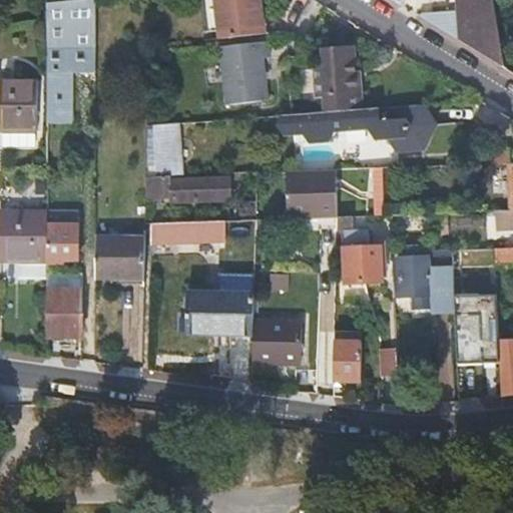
[(78,74),(96,74),(96,0),(77,0),(48,3),(48,23),(48,107),(74,107),(74,74),(78,74)]
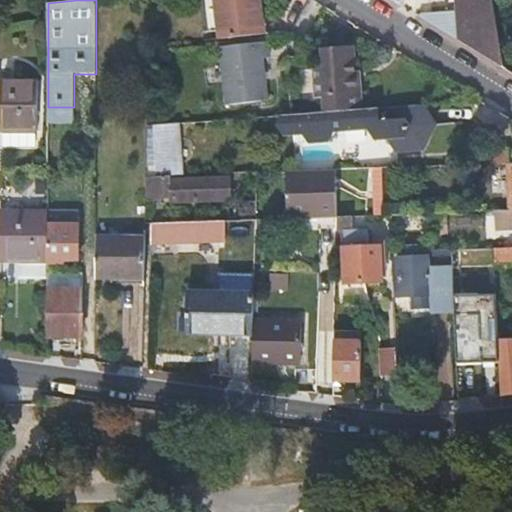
[(260,0),(215,0),(220,39),(264,34),(260,0)]
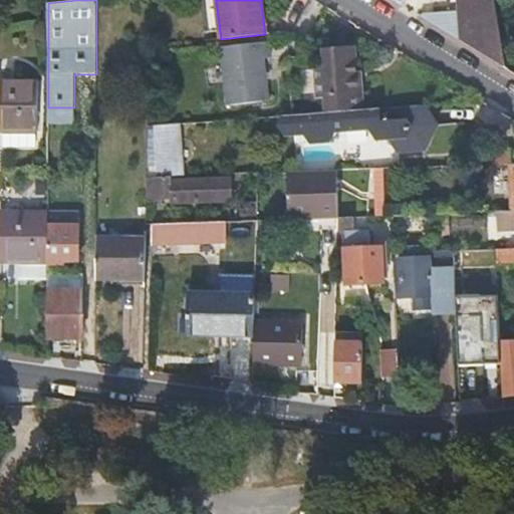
[(391,0),(404,8),(406,0),(458,0),(461,12),(433,19),(430,24),(505,70),(494,0),(391,0)]
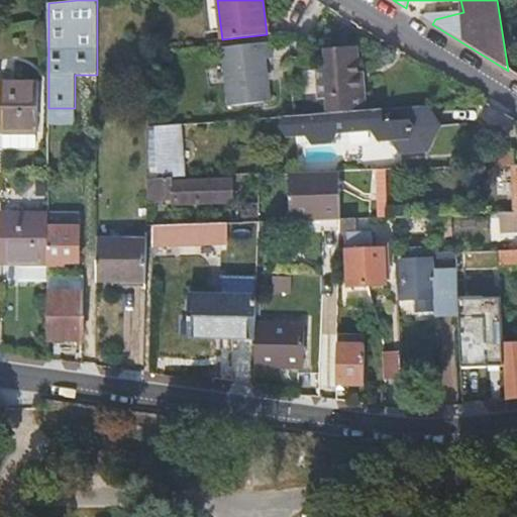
[(272,42),(224,45),(229,105),(272,101),(268,59),(274,59),(272,42)]
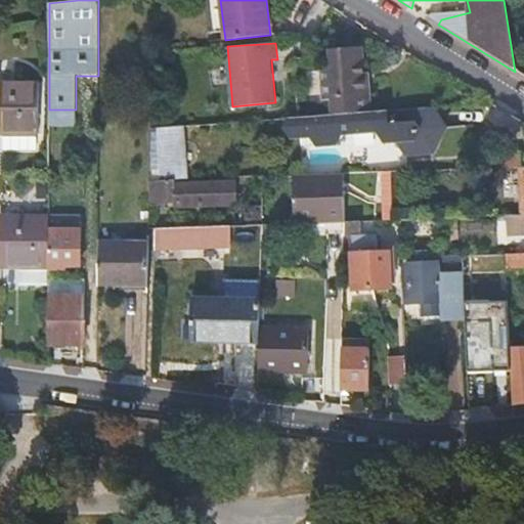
[(334,100),(335,116),(373,113),(370,80),(366,80),(365,74),(363,48),(332,51),(334,69),(324,70),(328,101),(334,100)]
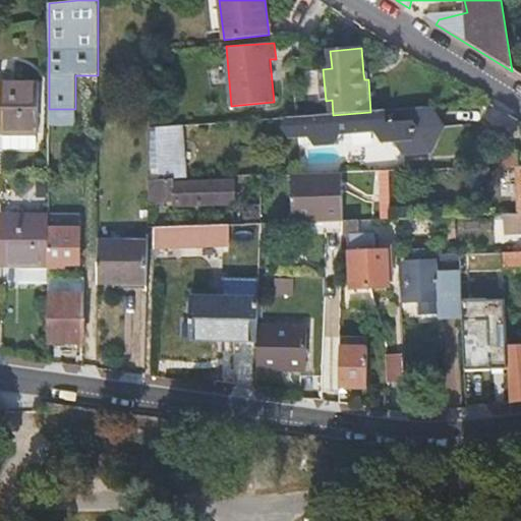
[(0,133),(38,134),(37,82),(0,81),(0,133)]
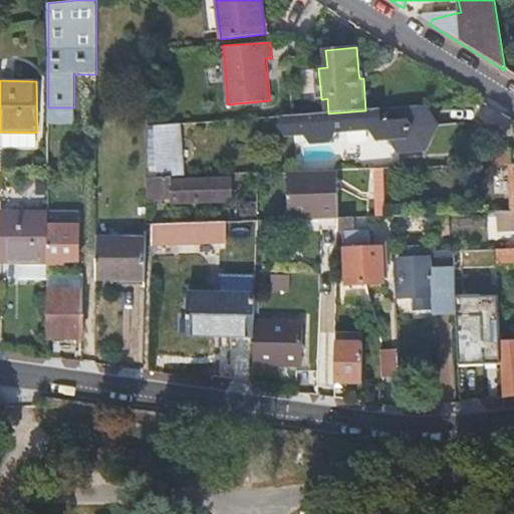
[(294,115),(286,116),(281,125),(288,135),(304,134),(311,143),(330,142),(336,133),(370,129),(371,133),(369,133),(372,143),(388,142),(401,151),(425,150),(436,125),(422,106),(365,110),(328,113),(294,115)]
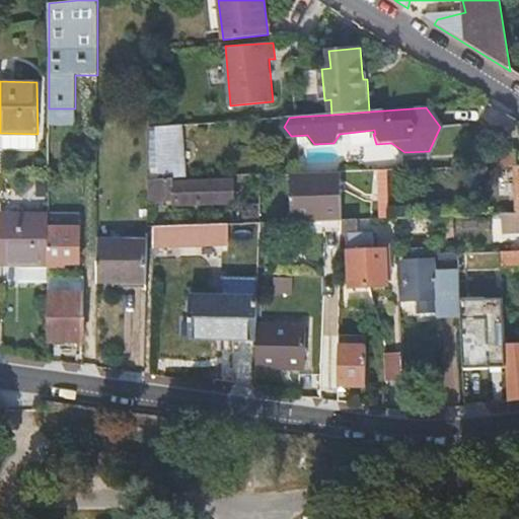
[(75,108),(49,108),(49,175),(79,175),(79,108),(75,108)]
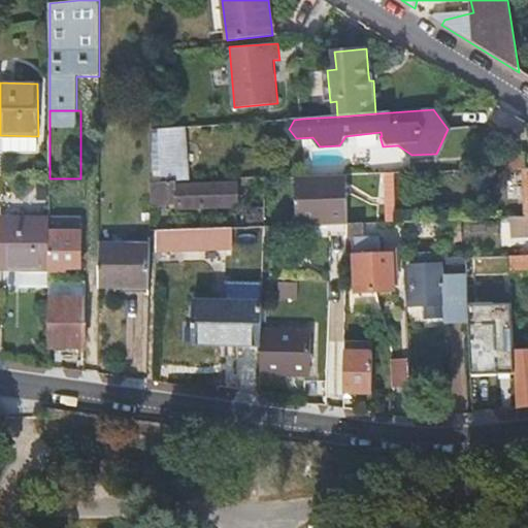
[(176,183),(189,183),(189,169),(177,164),(177,149),(187,142),(186,128),(159,130),(162,184),(176,183)]
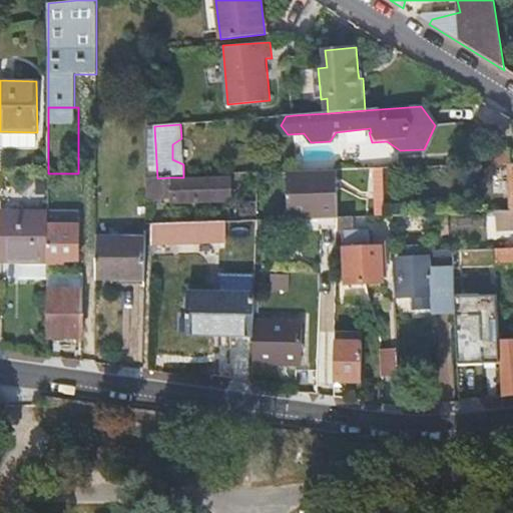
[(172,159),(183,164),(181,138),(172,144),(172,159)]
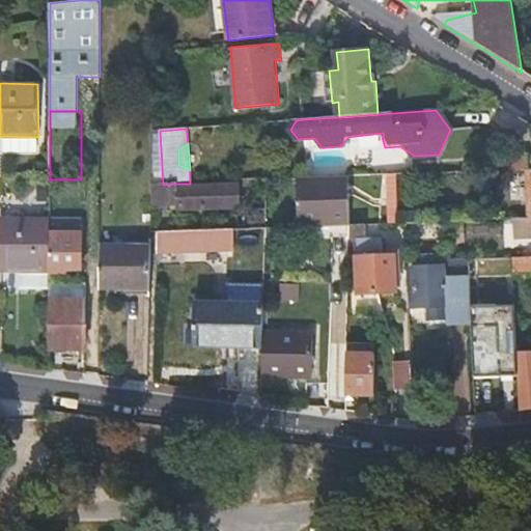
[(507,171),(528,170),(528,156),(506,157),(507,171)]
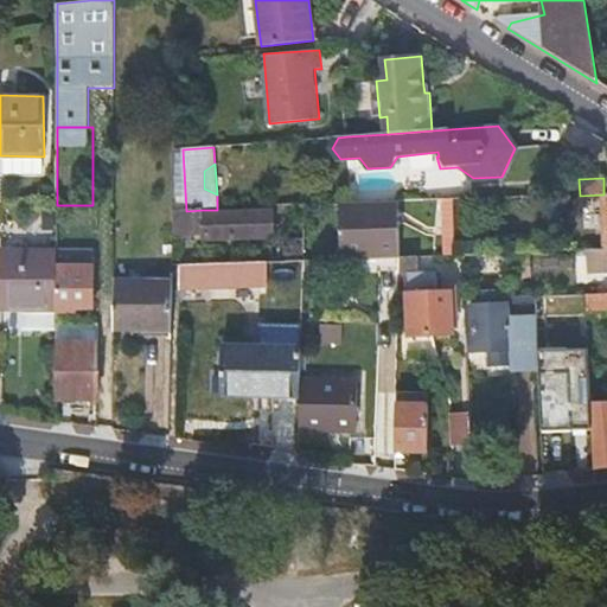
[(379,259),(400,257),(398,203),(340,205),(340,260),(379,259)]
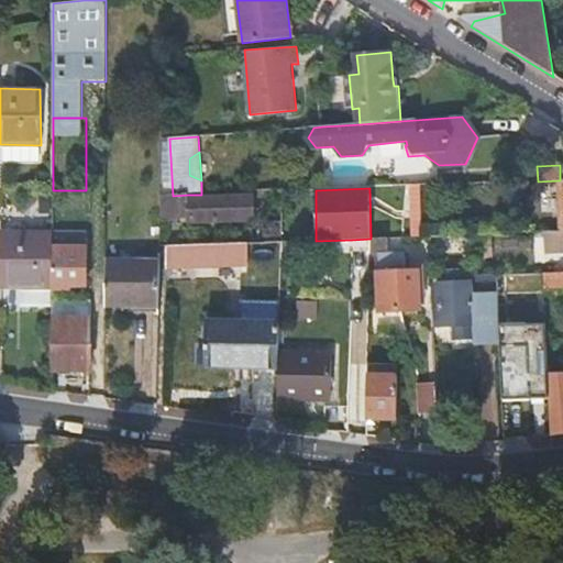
[(189,200),(188,195),(173,196),(161,196),(161,220),(188,219),(188,223),(238,222),(236,217),(253,217),(253,197),(189,200)]
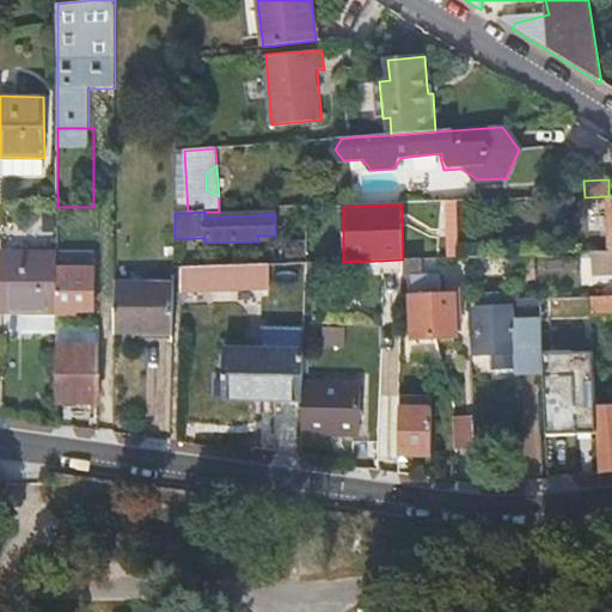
[(611,251),(593,252),(594,271),(611,270),(611,251)]
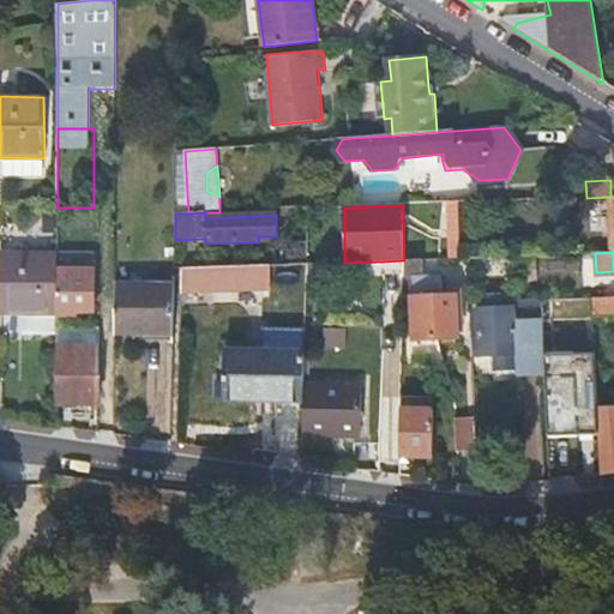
[(56,335),(56,327),(56,314),(56,254),(0,253),(0,299),(0,314),(20,314),(22,333),(56,335)]
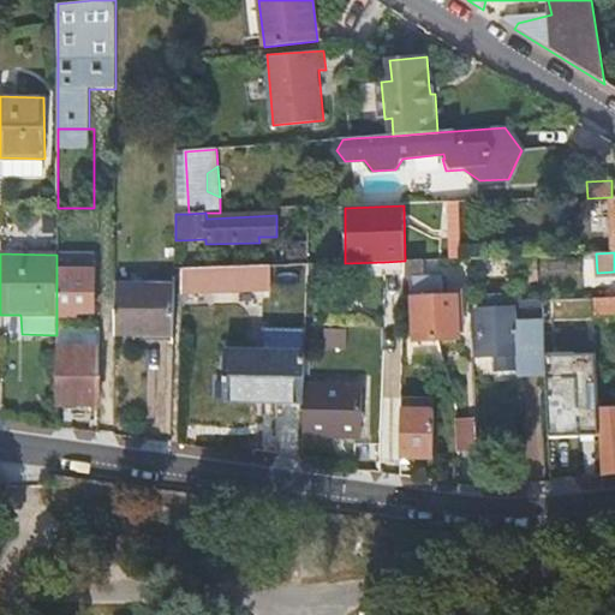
[(57,255),(57,315),(78,316),(78,309),(94,309),(94,255),(57,255)]
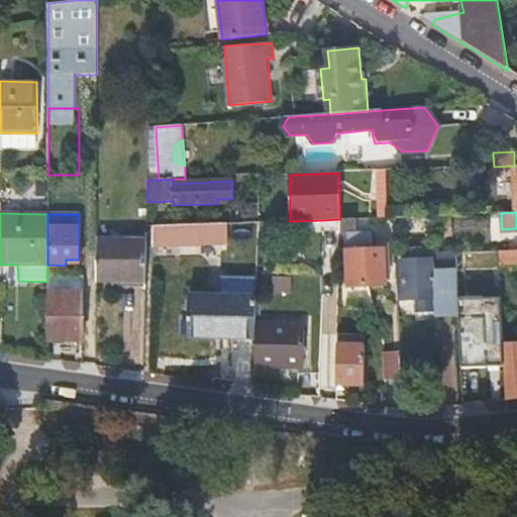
[(415,232),(431,231),(431,215),(415,216),(415,232)]
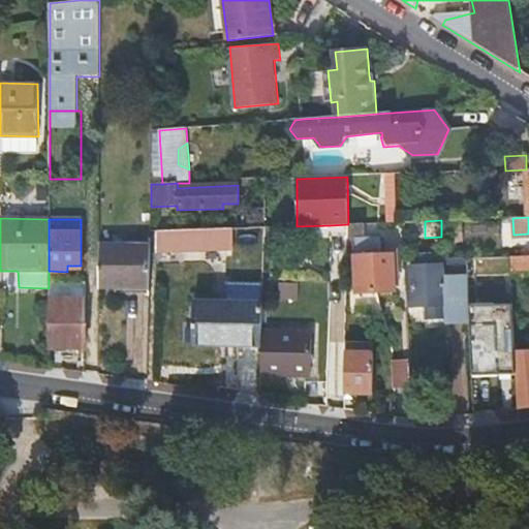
[(403,239),(425,238),(425,221),(402,222),(403,239)]
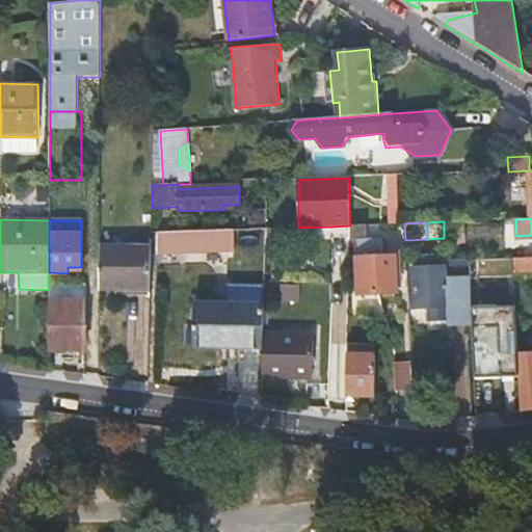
[(349,239),(350,225),(333,227),(334,239),(349,239)]
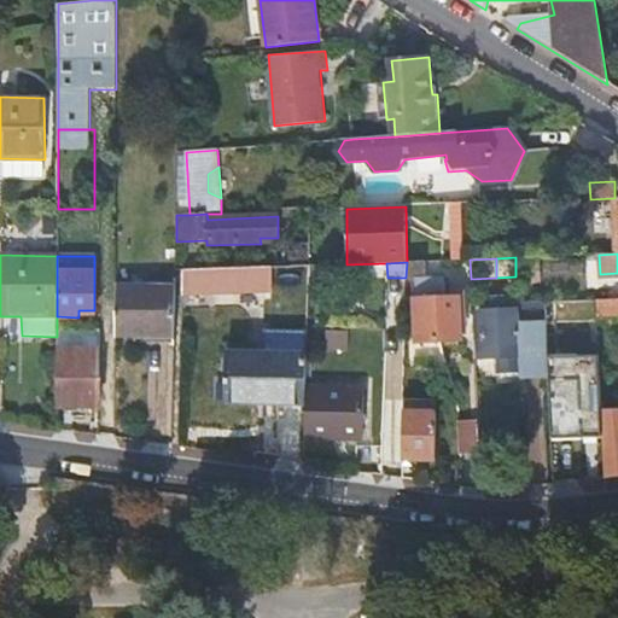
[(449,262),(413,262),(414,291),(449,290),(449,262)]
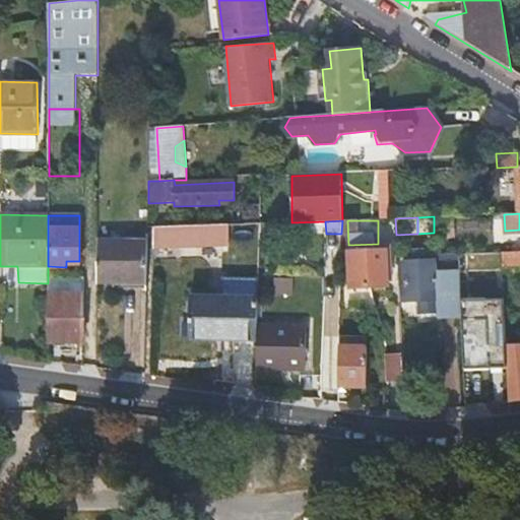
[(269,242),(269,223),(259,223),(258,242),(269,242)]
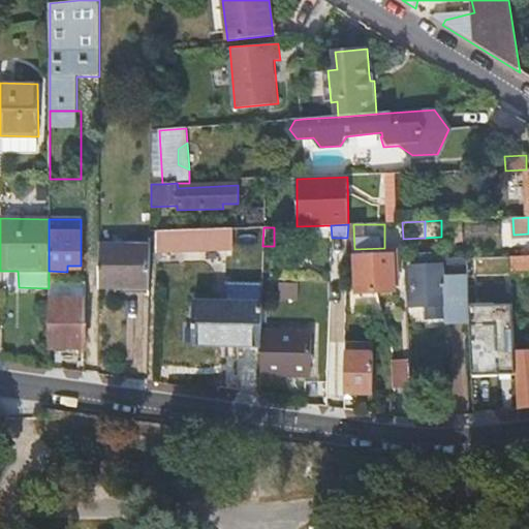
[(156,250),(210,248),(210,229),(156,231),(156,250)]
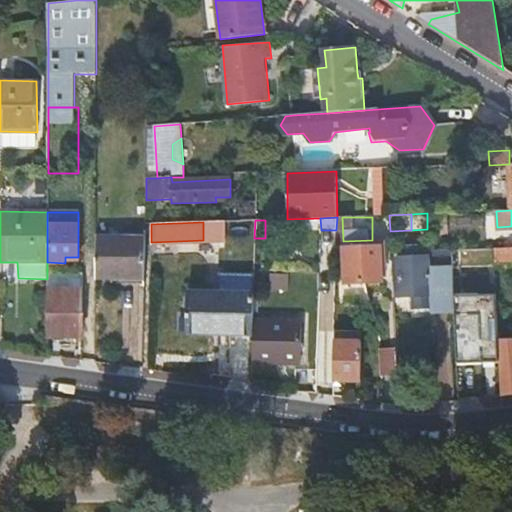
[(220,240),(219,222),(203,222),(203,240),(220,240)]
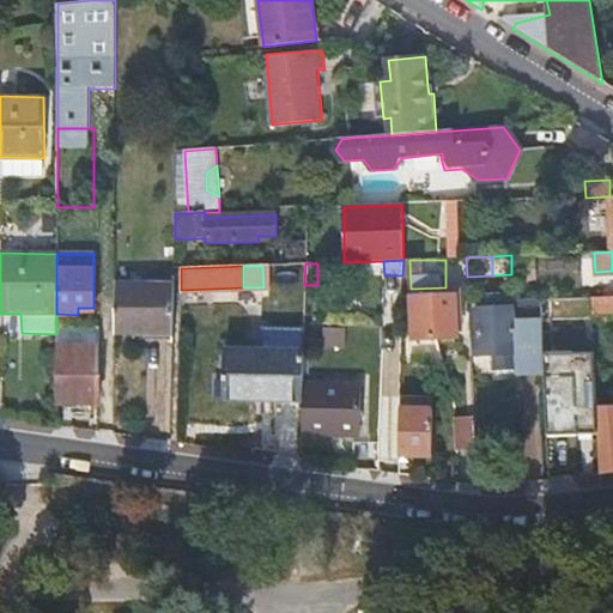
[(133,334),(171,337),(173,286),(150,286),(114,285),(114,334),(133,334)]
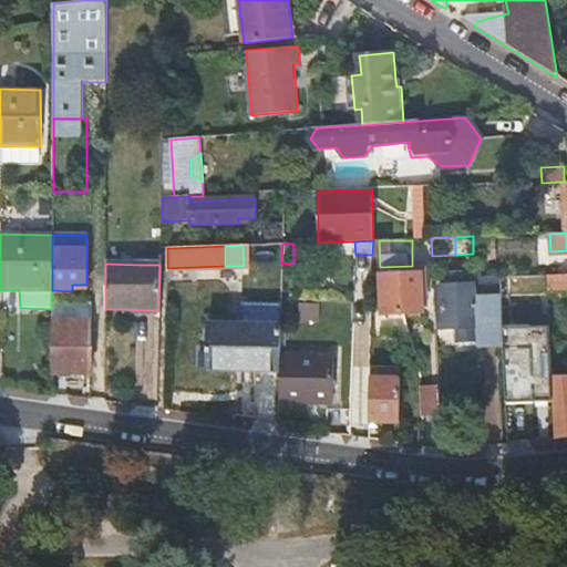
[(421,313),(420,274),(381,275),(382,315),(421,313)]
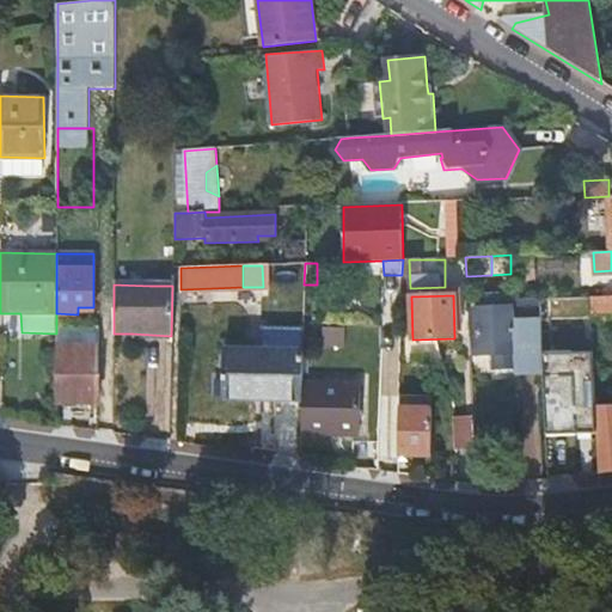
[(611,295),(589,298),(591,312),(611,311),(611,295)]
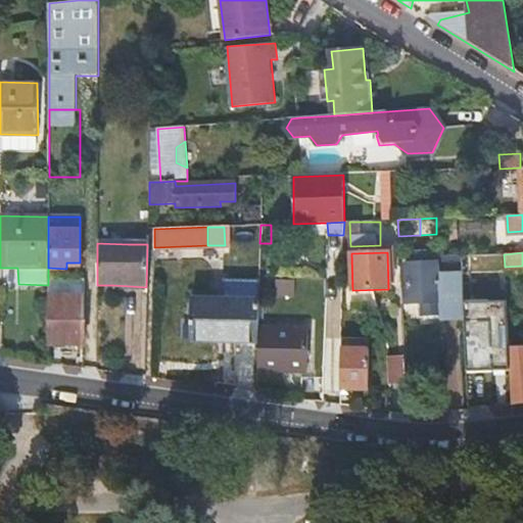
[(480,272),(505,271),(505,267),(504,254),(460,255),(461,276),(461,282),(480,281),(480,272)]
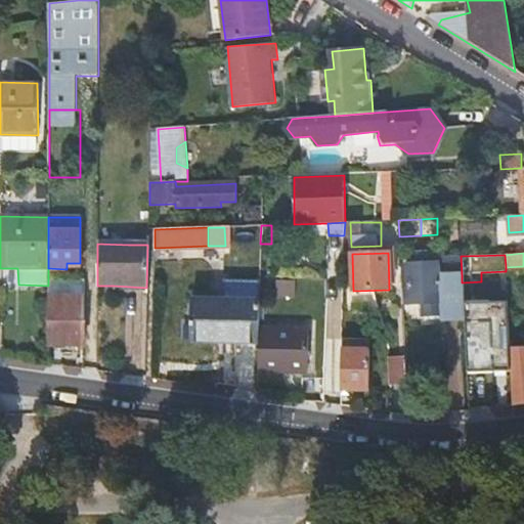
[(464,319),(462,282),(462,276),(438,277),(438,264),(405,265),(407,305),(439,304),(439,320),(464,319)]
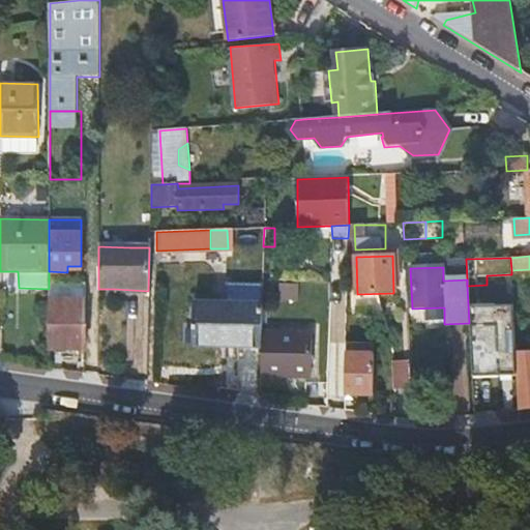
[(49,348),(85,349),(85,301),(49,301),(49,348)]
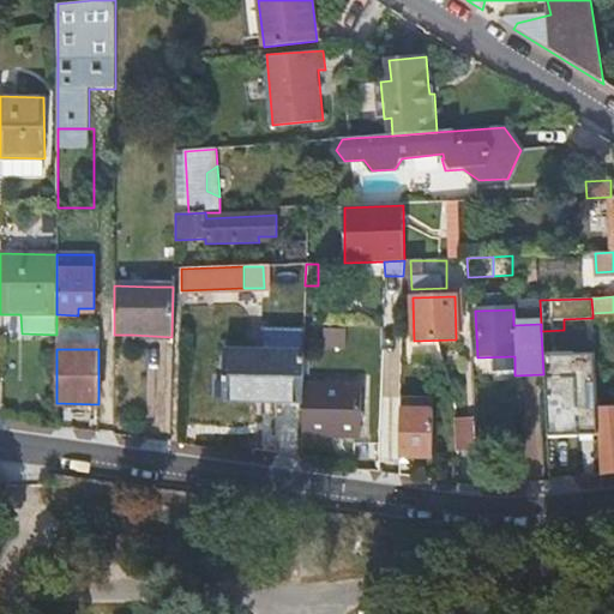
[(223,398),(240,398),(241,353),(224,351),(223,398)]
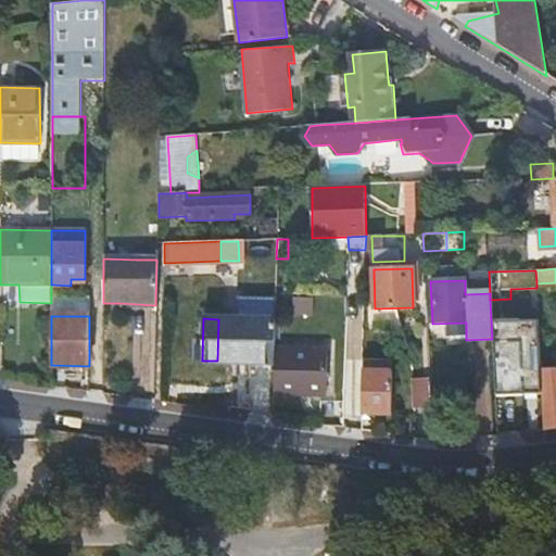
[(542,371),(540,336),(539,318),(506,319),(508,373),(522,373),(542,371)]
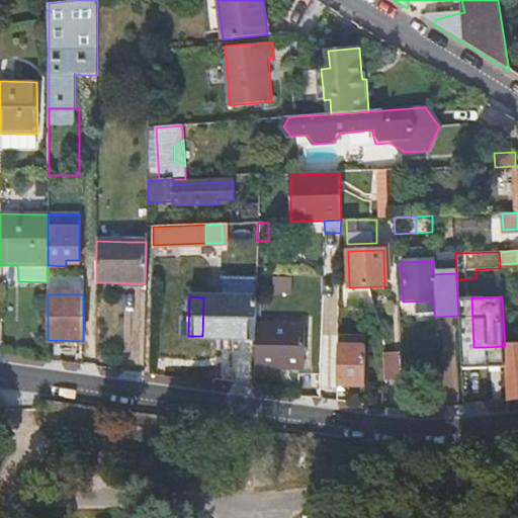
[(255,325),(256,298),(203,297),(202,336),(255,337),(255,325)]
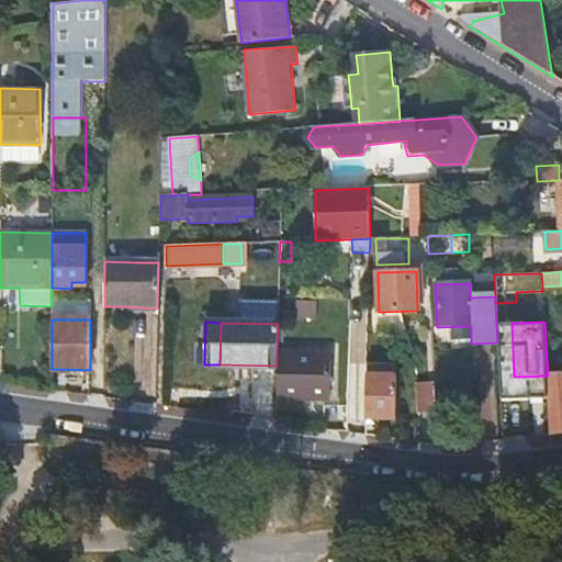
[(277,366),(277,397),(329,398),(330,355),(277,352),(277,366)]
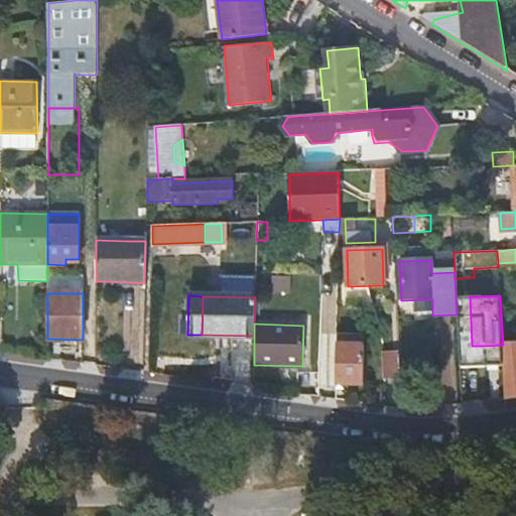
[(336,384),(363,385),(364,335),(337,334),(336,384)]
